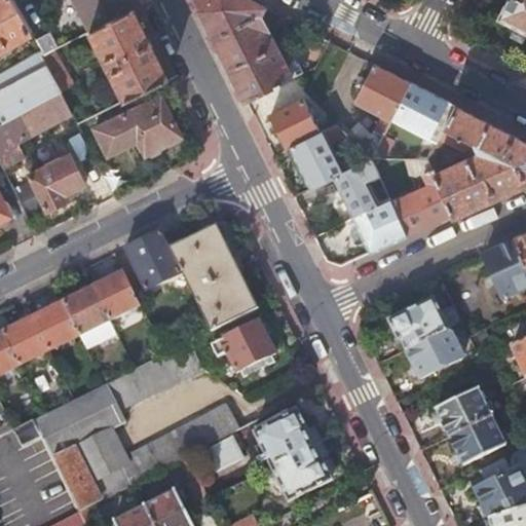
[(0,49),(31,31),(12,0),(0,0),(0,63),(1,63),(0,60),(0,49)]
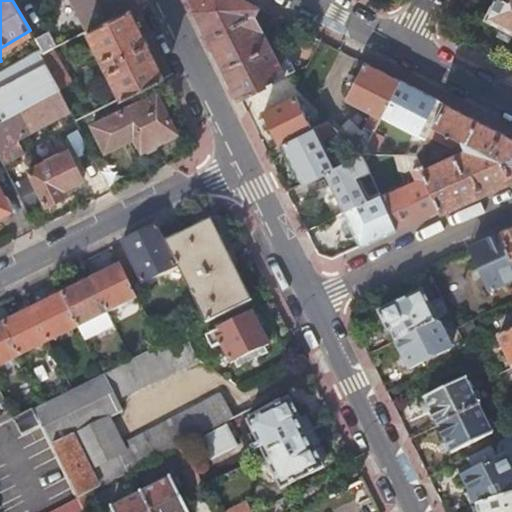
[(130,9),(125,0),(72,0),(87,30),(130,9)]
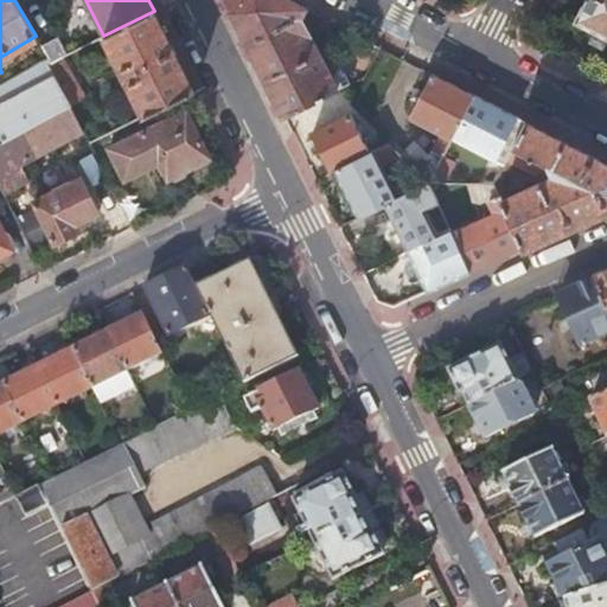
[(227,0),(249,44),(300,19),(305,8),(288,0),(227,0)]
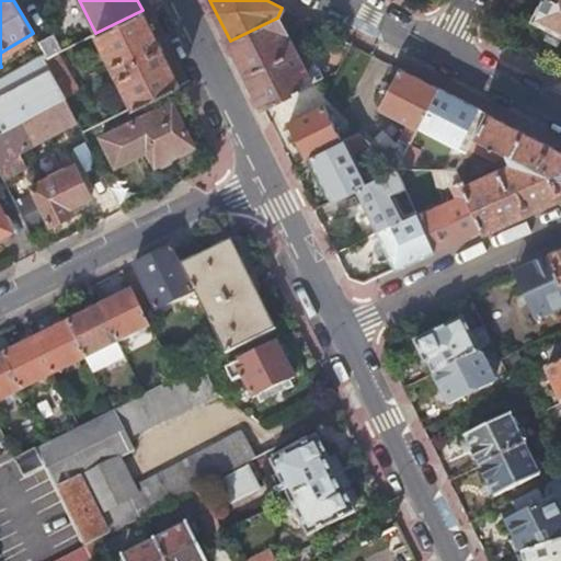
[(560,0),(542,0),(533,20),(560,34),(560,0)]
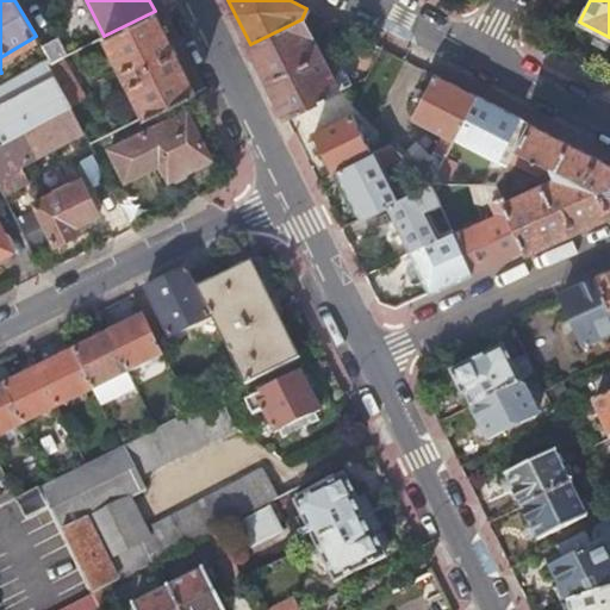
[(155,11),(104,36),(144,116),(194,89),(155,11)]
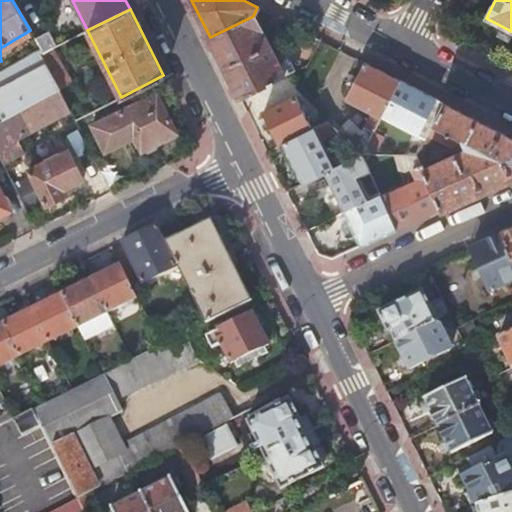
[(253,16),(210,37),(226,67),(268,46),(253,16)]
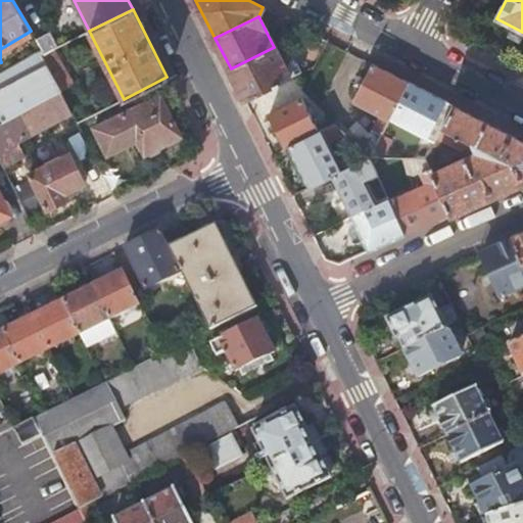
[(274,47),(231,68),(245,99),(290,78),(281,60),(274,47)]
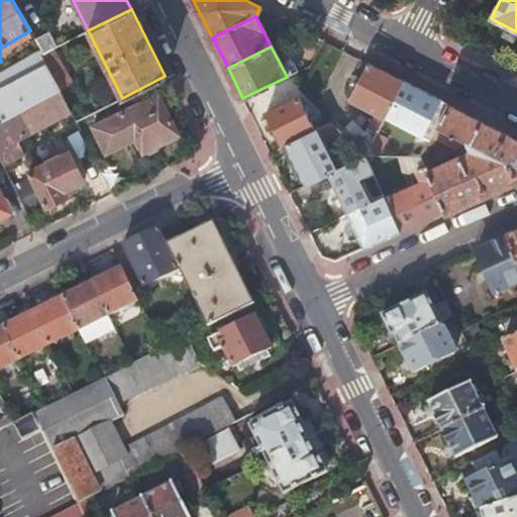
[(41,54),(42,53),(39,47),(0,71),(0,117),(2,122),(60,90),(54,79),(41,54)]
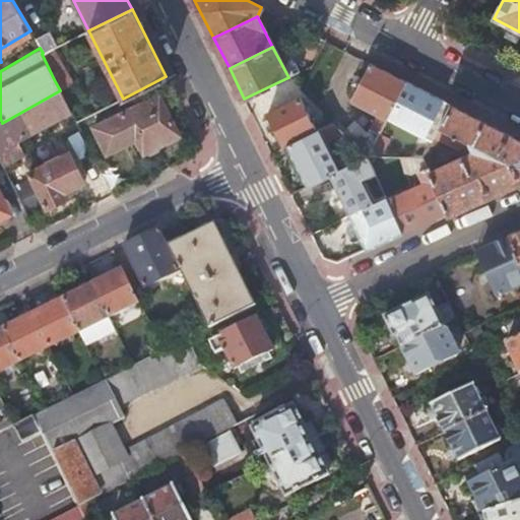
[(66,72),(54,48),(43,53),(42,54),(54,79),(66,72)]
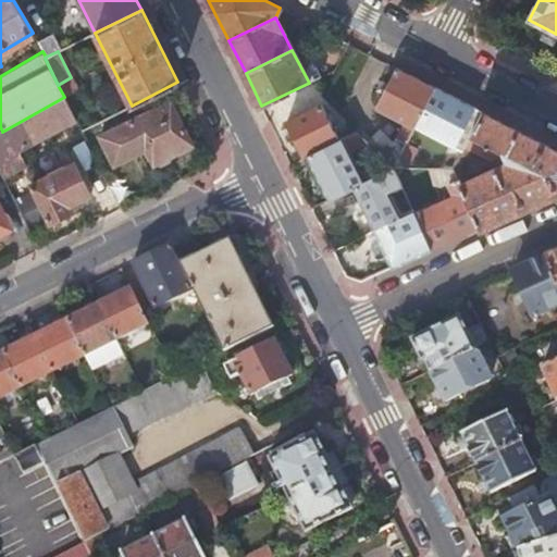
[(321,77),(312,58),(299,64),(309,83),(321,77)]
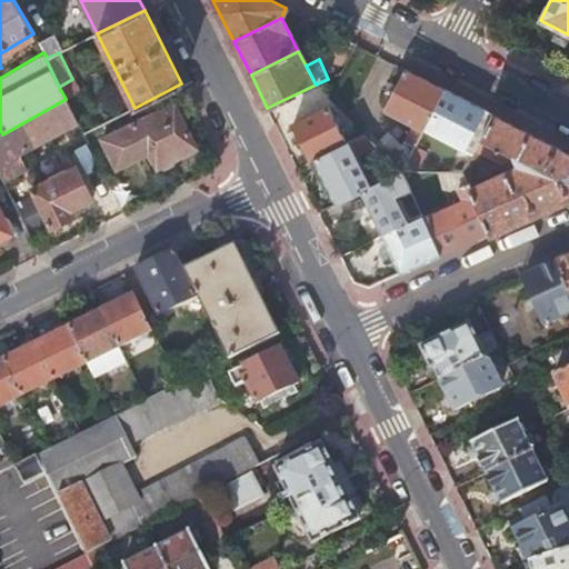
[(443,89),(405,69),(385,109),(412,123),(392,161),(402,171),(425,128),(443,89)]
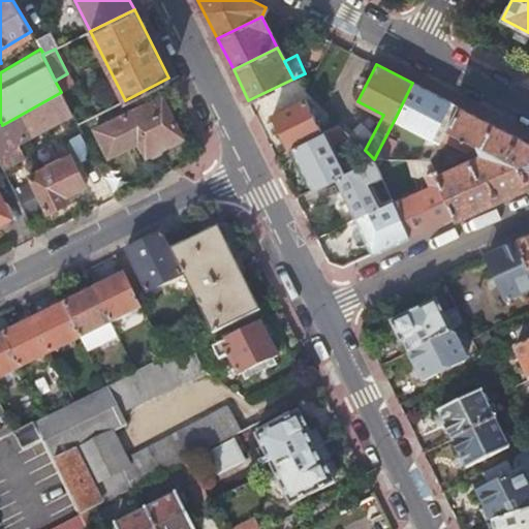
[(460,107),(412,83),(395,119),(440,143),(442,138),(460,107)]
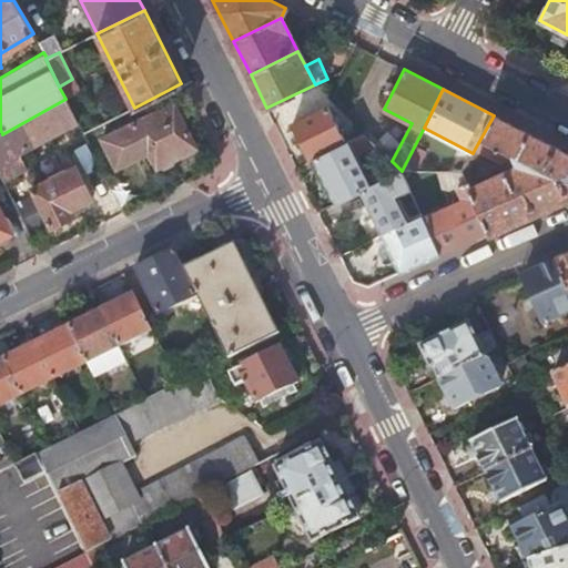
[(80,127),(66,99),(2,134),(0,134),(0,178),(3,185),(26,174),(19,159),(80,127)]
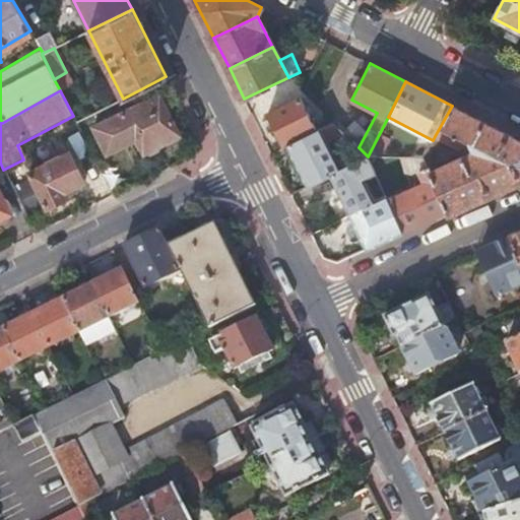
[(106,154),(120,147),(116,139),(131,131),(135,139),(142,154),(181,135),(159,92),(91,126),(106,154)]
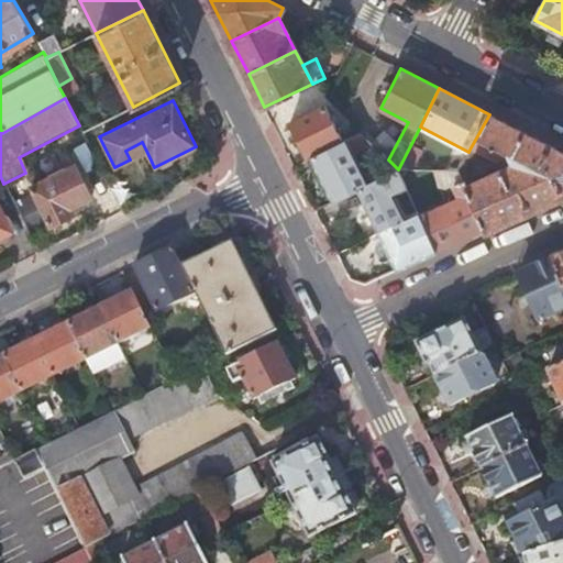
[(341,139),(324,107),(290,123),(306,156),(341,139)]
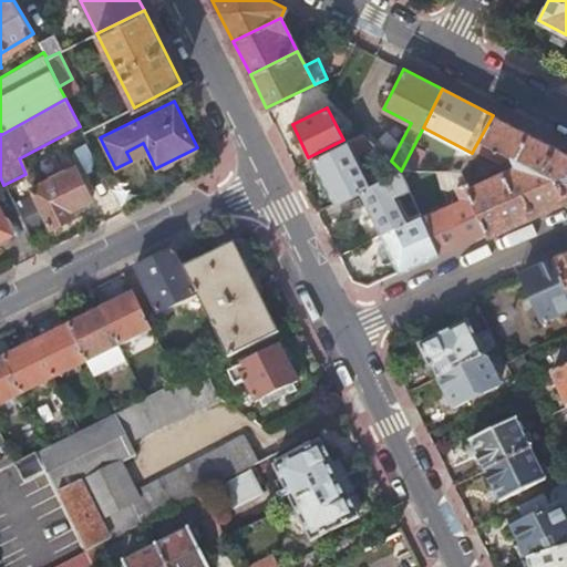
[(566,153),(493,115),(474,148),(502,163),(511,161),(513,162),(518,160),(521,165),(477,184),(466,162),(462,171),(490,233),(566,196),(566,153)]
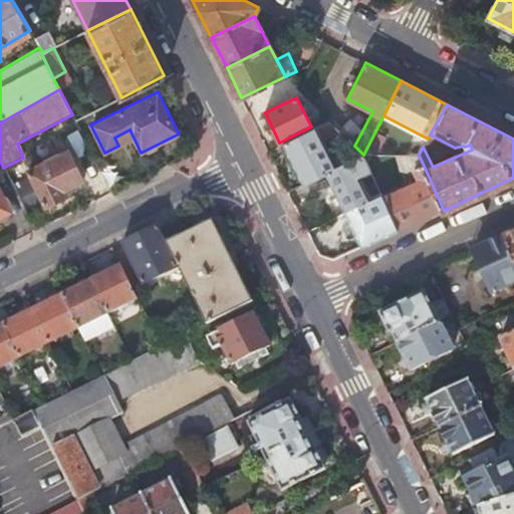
[(329,120),(284,144),(304,184),(326,173),(341,166),(336,157),(332,158),(321,135),(325,135),(337,129),(329,120)]
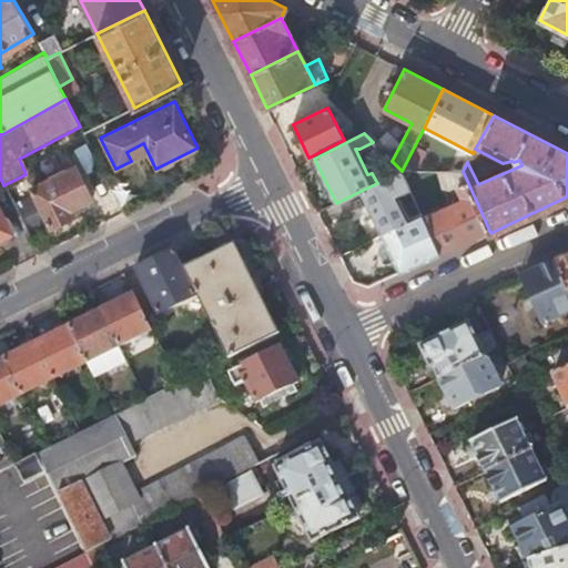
[(127,152),(131,161),(148,152),(143,143),(127,152)]
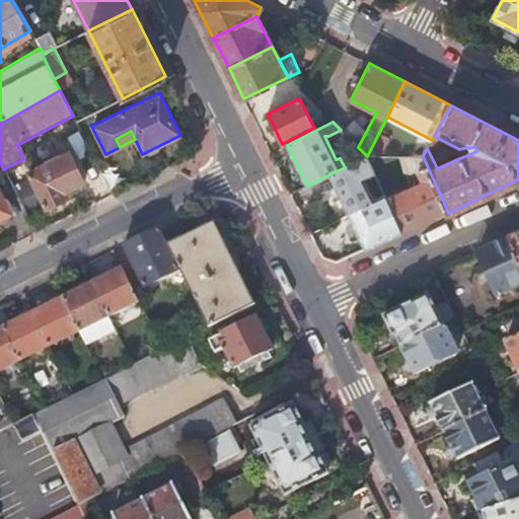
[(29,179),(12,188),(25,213),(43,205),(45,209),(67,198),(65,193),(84,181),(70,152),(60,157),(59,156),(46,162),(47,163),(27,173),(29,179)]
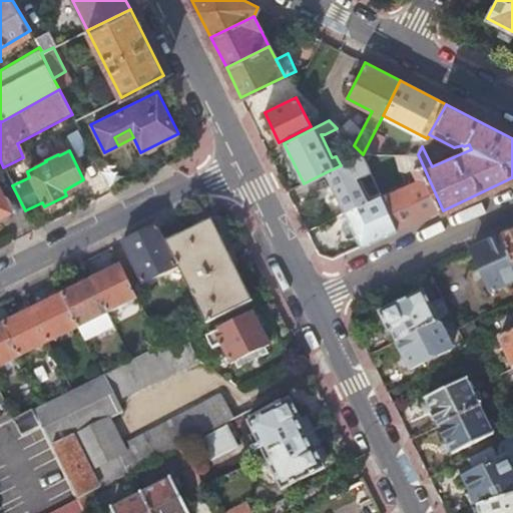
[(368,166),(363,154),(341,165),(326,172),(346,211),(371,199),(361,177),(371,172),(368,166)]
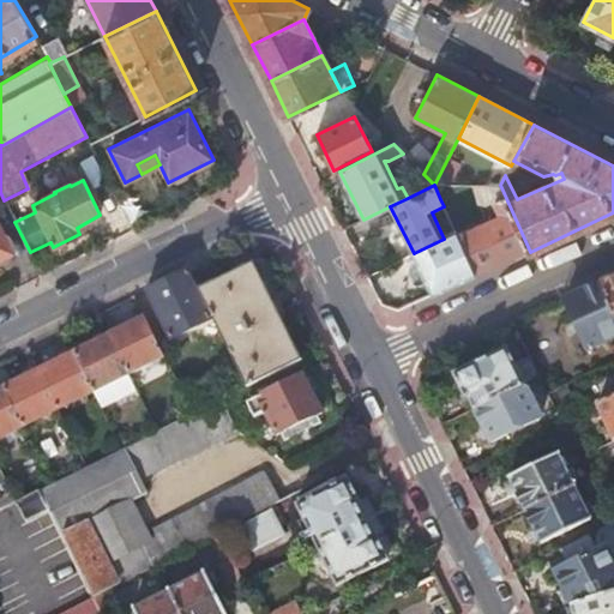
[(467,185),(434,185),(440,199),(453,196),(467,197),(467,185)]
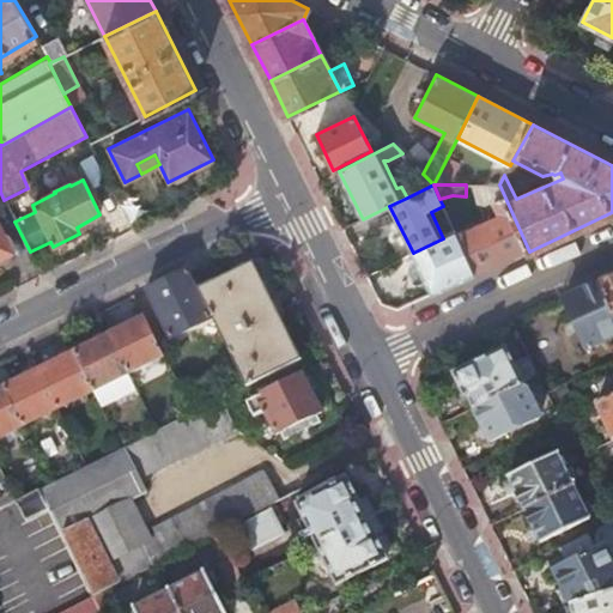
[(474,275),(529,252),(499,184),(487,184),(501,213),(456,234),(457,237),(474,275)]
